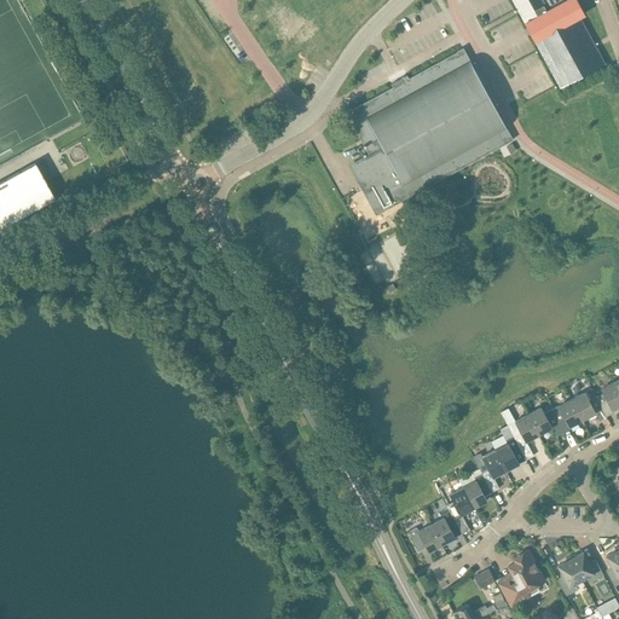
[(515,0),(525,16),(527,15),(539,35),(557,25),(559,28),(560,29),(538,40),(534,42),(551,73),(560,87),(605,63),(593,42),(590,38),(579,18),(562,28),(562,27),(578,18),(568,0),(565,0),(515,0)]
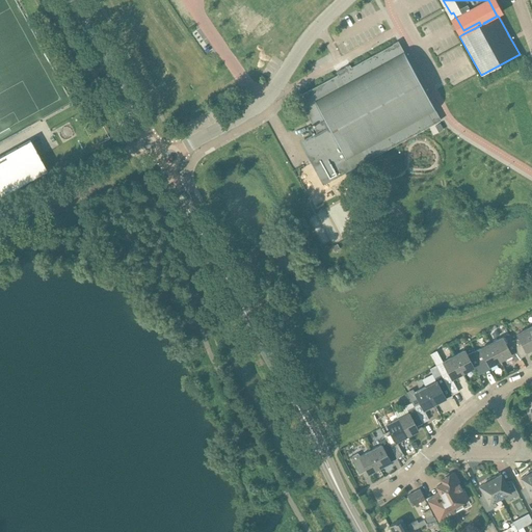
[(338,75),(297,97),(310,120),(316,132),(304,139),(310,149),(313,148),(318,157),(310,161),(323,185),(345,173),(433,124),(441,121),(441,120),(435,110),(435,109),(398,42),(351,67),(349,64),(336,72),(338,75)]
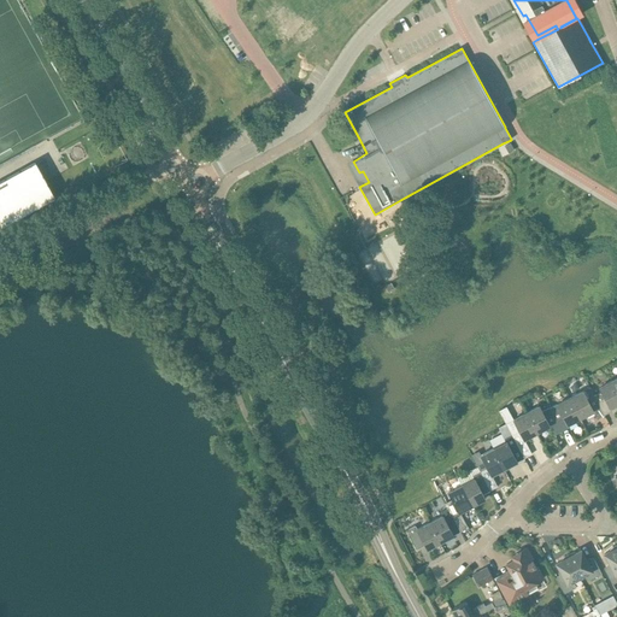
[(510,144),(504,147),(509,153),(513,151),(510,144)]
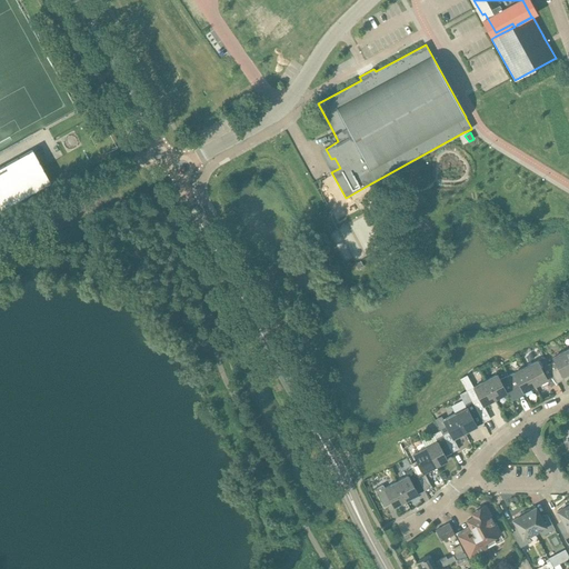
[(32,149),(0,167),(0,209),(50,182),(42,168),(32,149)]
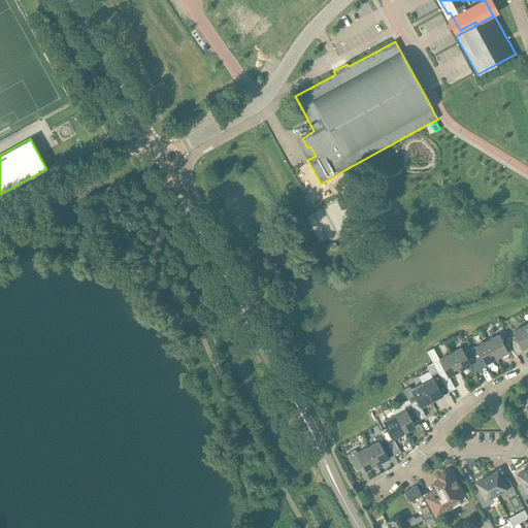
[(515,335),(508,339),(517,356),(524,352),(522,349),(527,345),(527,334),(524,326),(513,332),(515,335)]
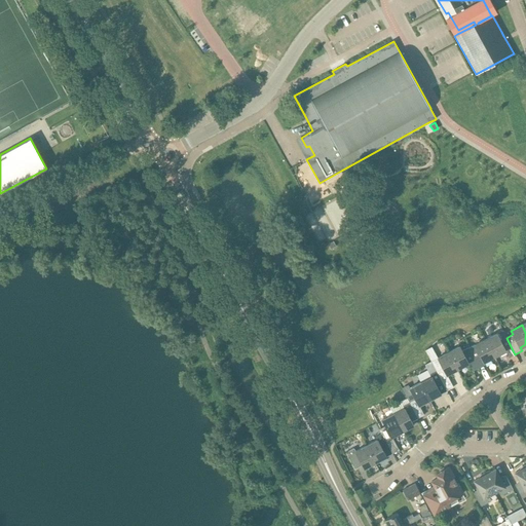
[(515,354),(506,338),(502,330),(485,339),(494,357),(505,351),(509,358),(515,354)]
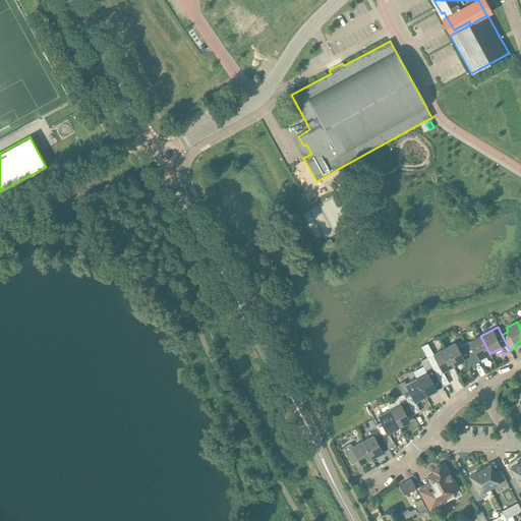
[(464,345),(463,345),(474,364),(480,361),(479,359),(489,353),(480,336),(470,342),(464,345)]
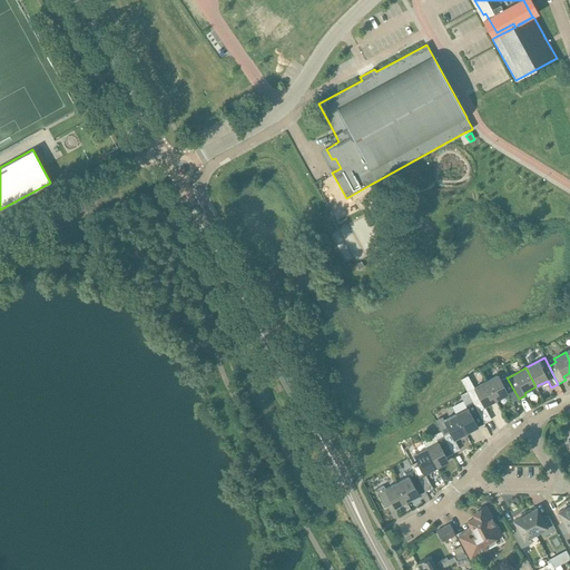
[(498,375),(485,381),(495,400),(508,394),(511,402),(519,399),(507,377),(500,381),(498,375)]
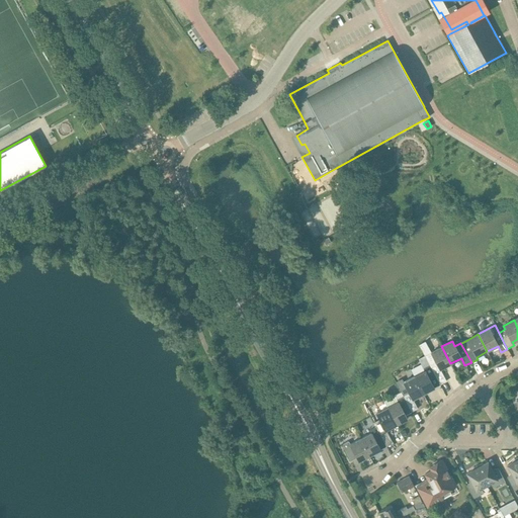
[(441,346),(425,355),(440,384),(446,381),(440,369),(450,363),(441,346)]
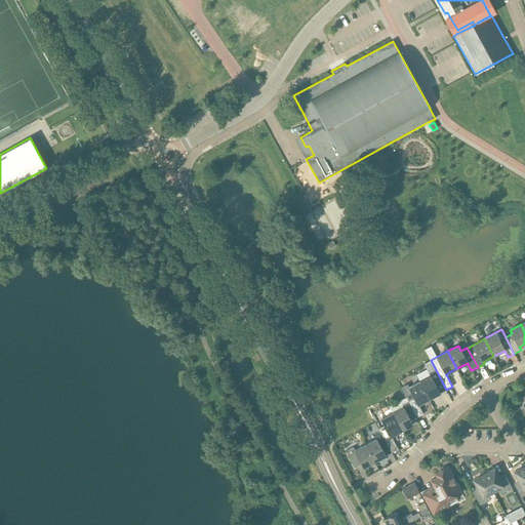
[(429,399),(446,390),(431,360),(430,360),(435,370),(429,373),(431,376),(419,381),(429,399)]
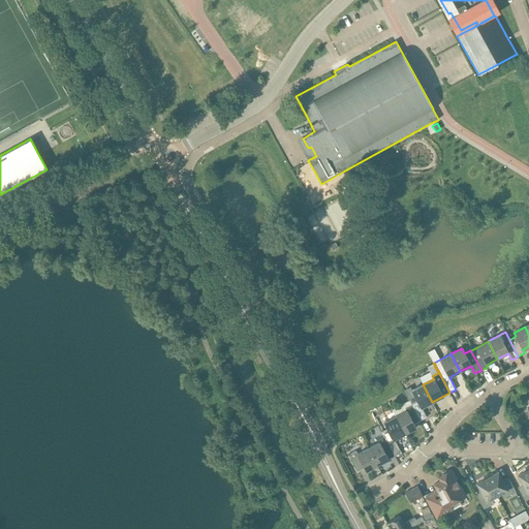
[(417,401),(411,404),(419,421),(427,417),(422,408),(432,402),(423,384),(411,391),(417,401)]
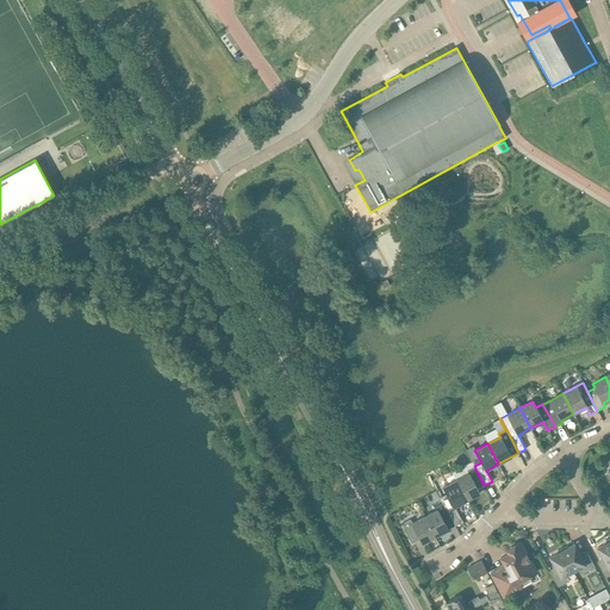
[(468,473),(456,480),(467,500),(479,493),(477,489),(484,485),(474,466),(467,470),(468,473)]
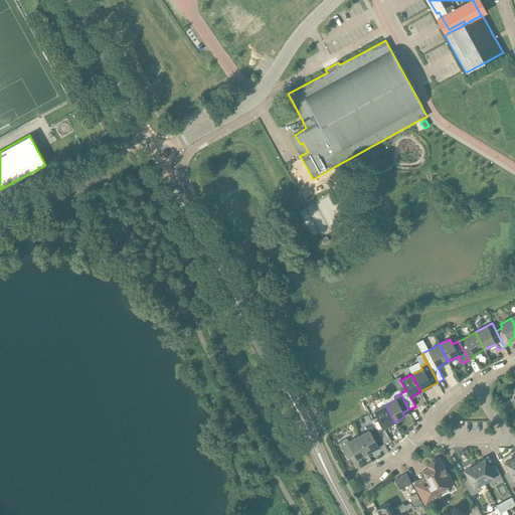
[(383,427),(394,422),(385,405),(374,411),(378,418),(372,421),(374,424),(384,444),(390,441),(383,427)]
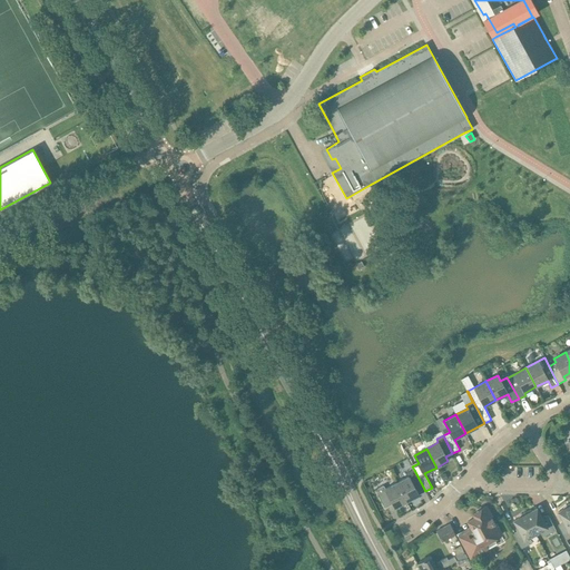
[(408,478),(396,483),(406,501),(418,495),(425,491),(414,470),(406,474),(408,478)]
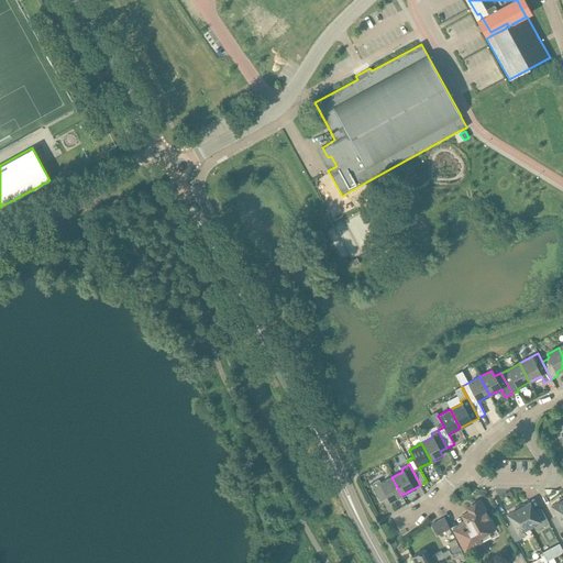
[(389,501),(401,495),(392,477),(381,484),(378,479),(372,484),(381,501),(388,498),(389,501)]
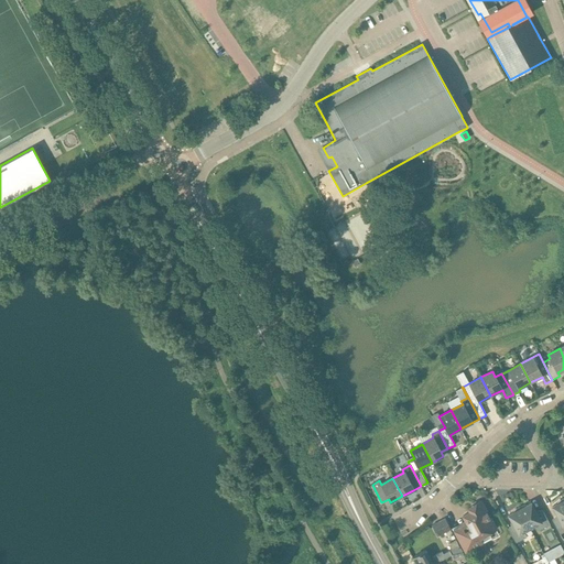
[(553,521),(560,534),(563,531),(563,527),(563,524),(563,523),(563,501),(563,499),(556,503),(557,503),(552,507),(559,518),(553,521)]
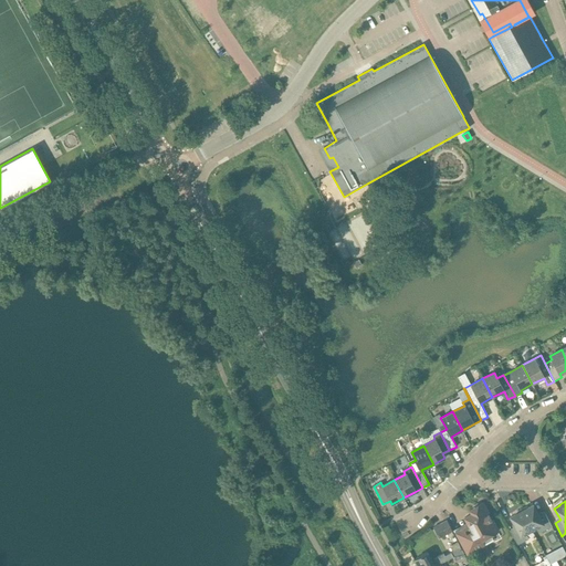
[(459,536),(454,530),(468,554),(494,541),(491,535),(498,531),(482,503),(474,507),(477,512),(464,517),(471,530),(459,536)]
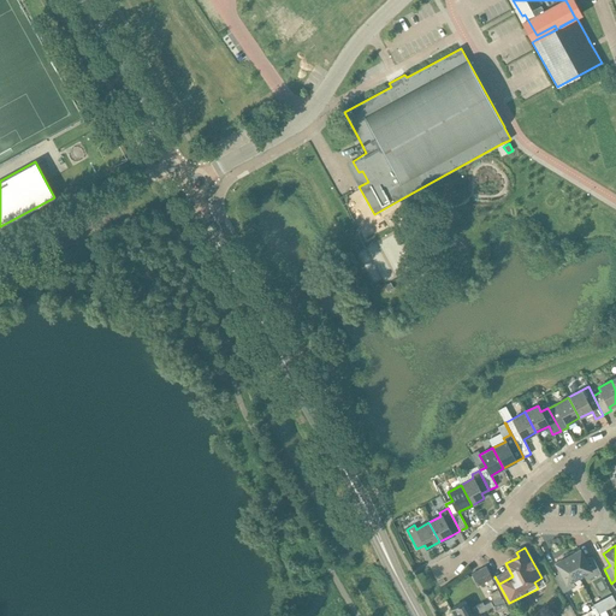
[(567,554),(579,576),(585,573),(588,579),(600,573),(593,558),(587,562),(580,550),(574,552),(574,551),(567,554)]
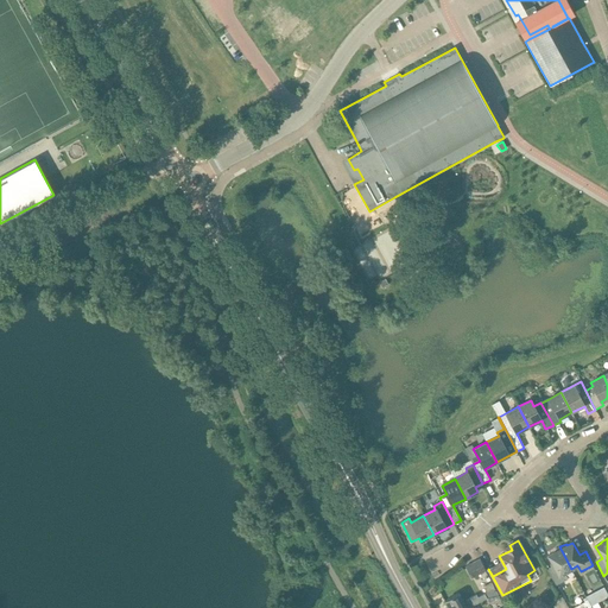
[(564,572),(571,569),(559,546),(552,552),(553,552),(548,556),(555,568),(549,571),(556,586),(568,578),(564,572)]
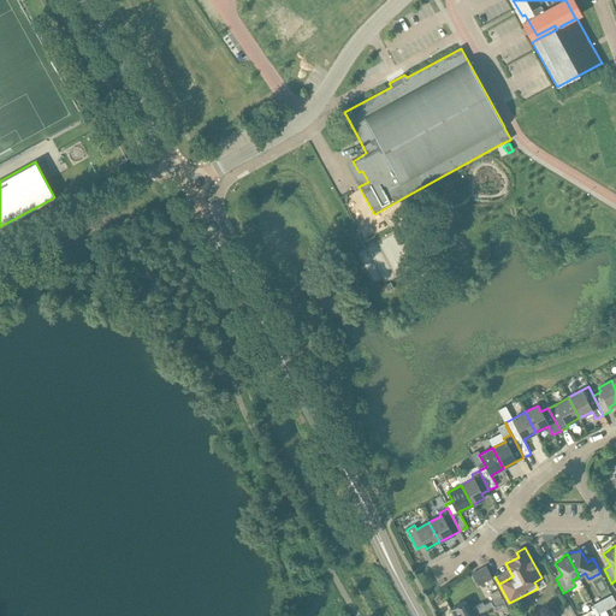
[(478,586),(492,579),(485,567),(472,574),(478,586)]
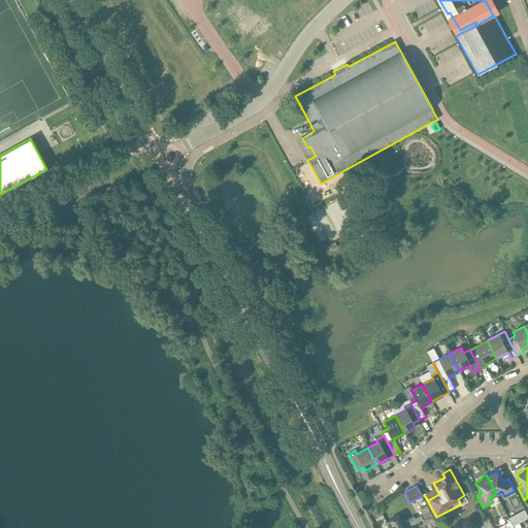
[(527,519),(527,516),(524,507),(517,512),(522,522),(527,519)]
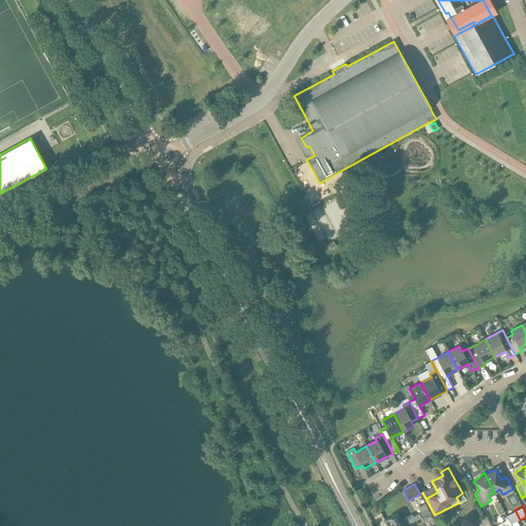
[(387,525),(405,525),(409,524),(421,518),(429,513),(427,509),(413,517),(412,515),(401,520),(397,514),(384,520),(387,525)]
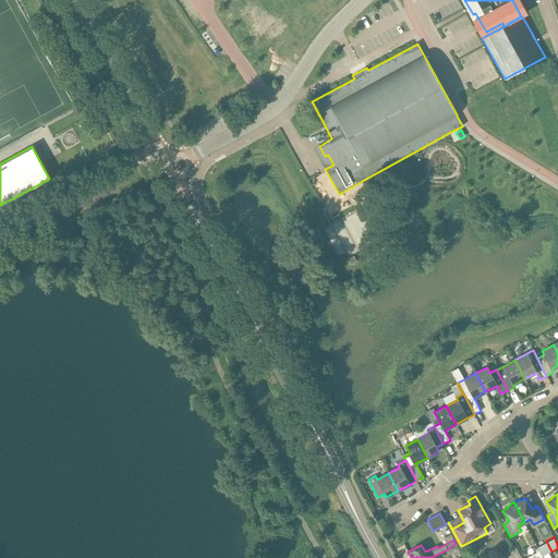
[(459,548),(456,544),(447,549),(449,553),(459,548)]
